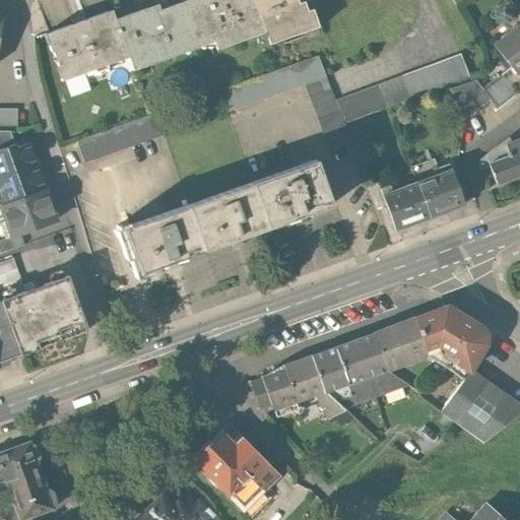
[(134,69),(199,46),(183,0),(182,0),(160,8),(158,2),(116,17),(129,55),(134,69)]
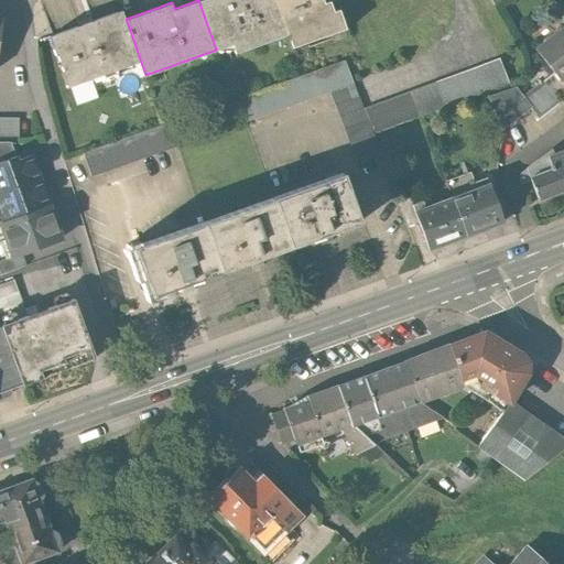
[(198,0),(216,50),(232,44),(236,53),(289,33),(277,0),(198,0)]
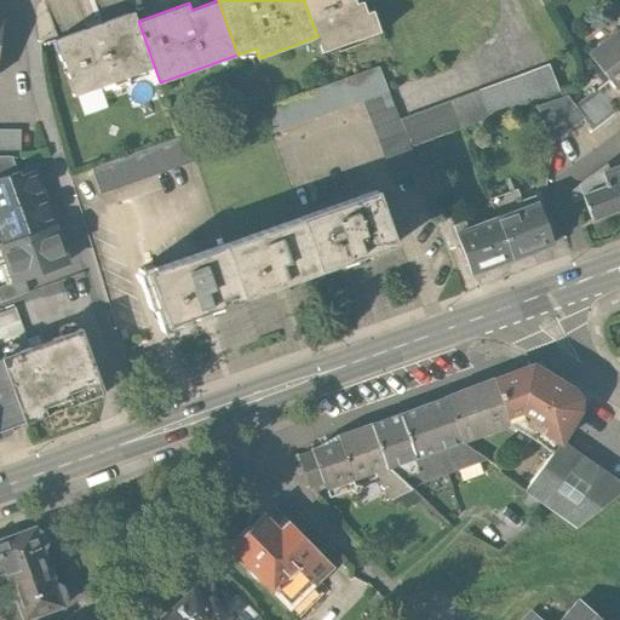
[(356,0),(304,0),(317,36),(323,53),(383,32),(374,9),(368,11),(363,0),(362,0),(357,3),(356,0)]
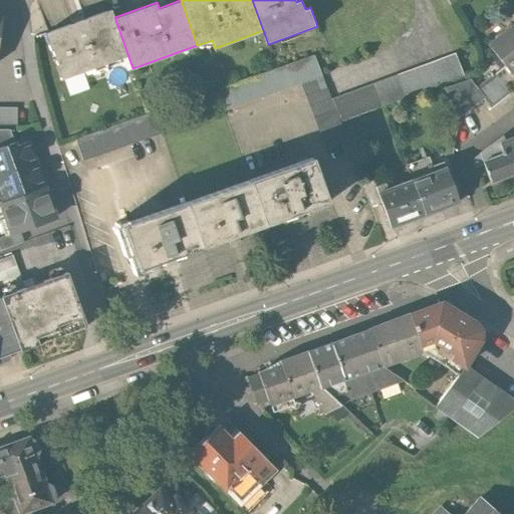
[(62,77),(127,54),(114,17),(111,7),(45,31),(62,77)]
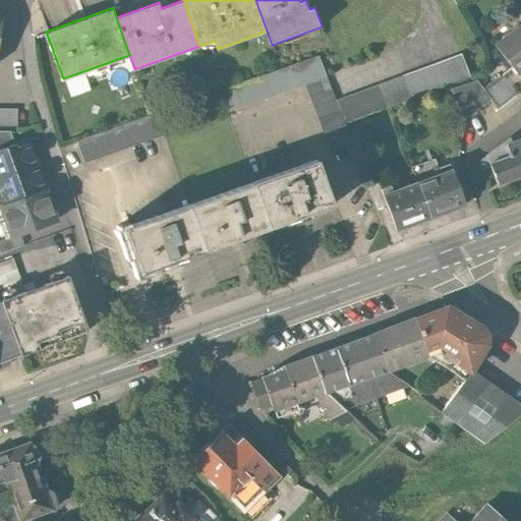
[(520,20),(493,43),(511,66),(502,73),(517,93),(520,90),(520,20)]
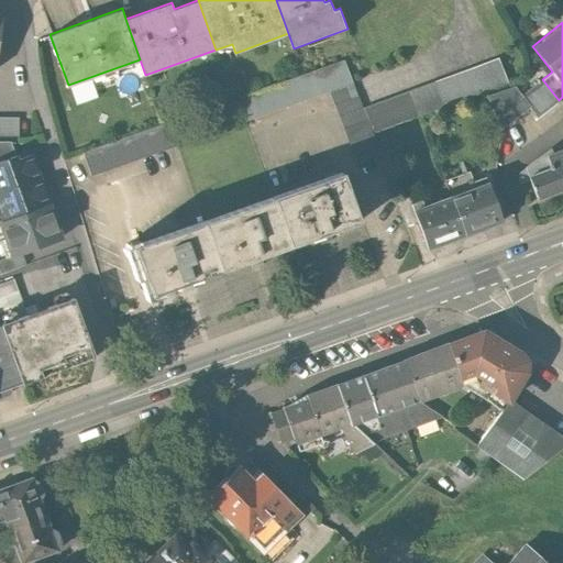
[(330,89),(357,164),(382,156),(373,132),(363,107),(344,55),(235,96),(244,120),(330,89)]
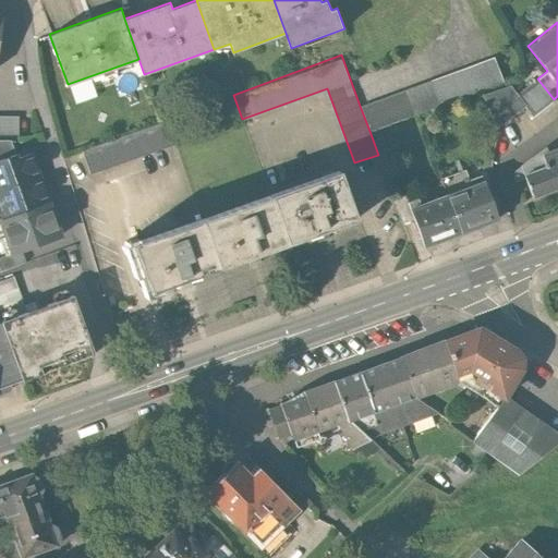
[(495,56),(360,106),(370,131),(505,81),(495,56)]
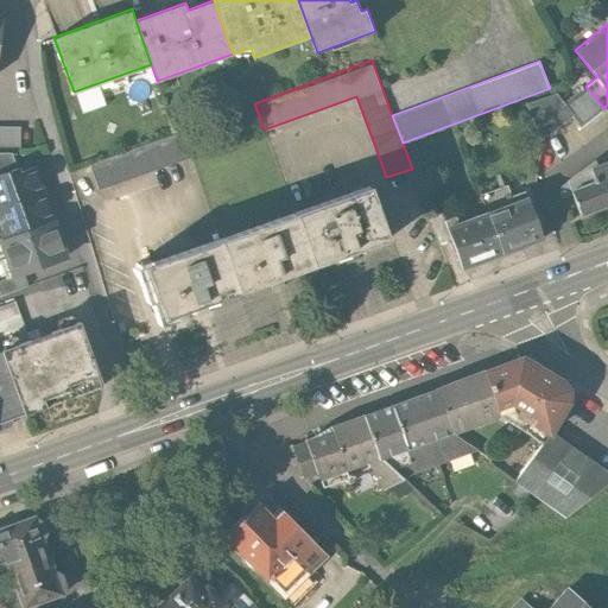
[(603,108),(586,86),(564,102),(572,114),(582,126),(603,108)]
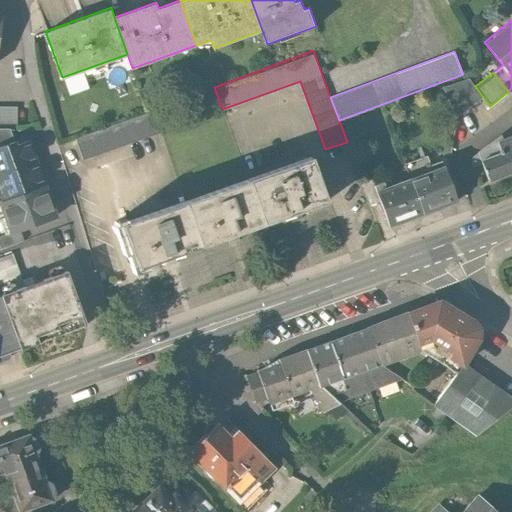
[(482,96),(475,86),(468,77),(443,86),(455,118),(482,96)]
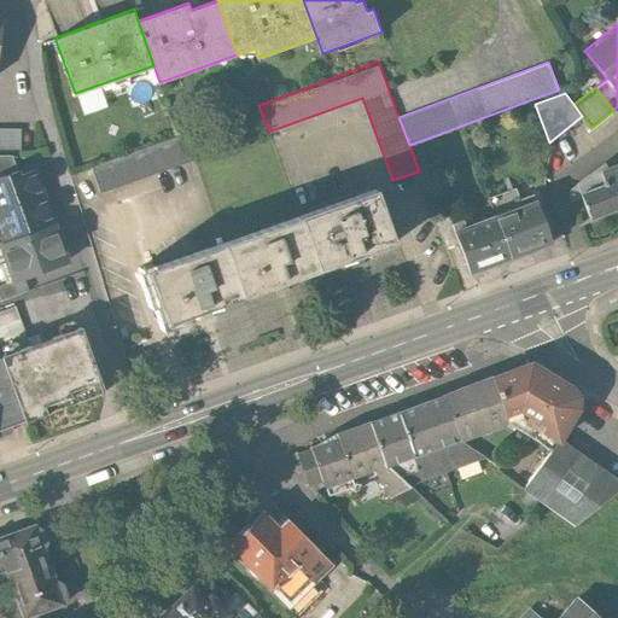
[(19,129),(0,128),(0,153),(19,155),(19,129)]
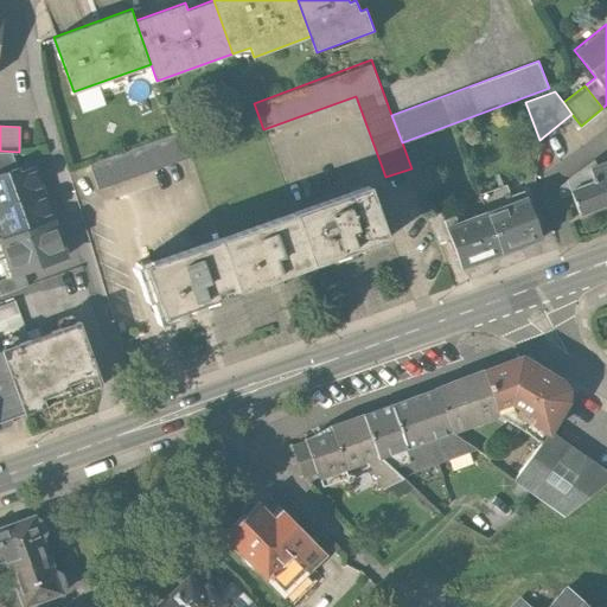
[(181,131),(89,164),(97,189),(191,155),(181,131)]
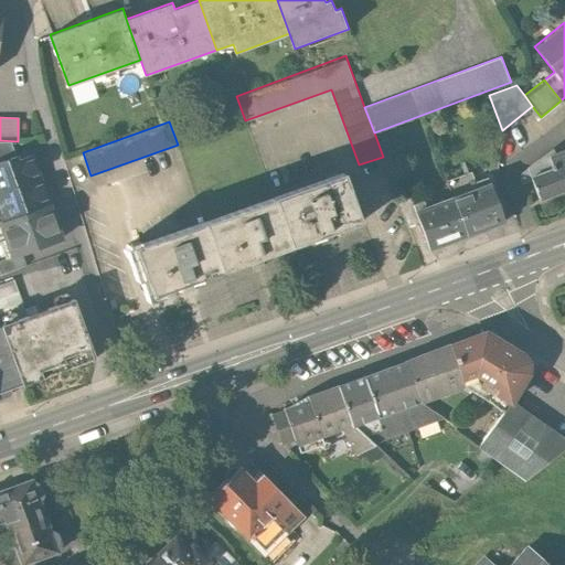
[(564,147),(550,153),(554,166),(530,174),(539,200),(564,189),(564,147)]
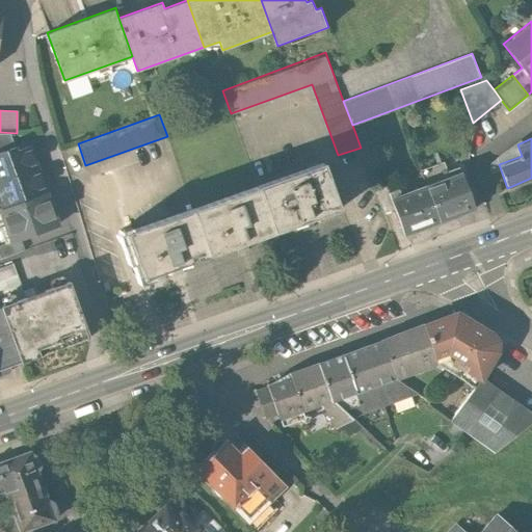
[(0,180),(37,166),(29,144),(16,150),(14,145),(0,150),(0,180)]
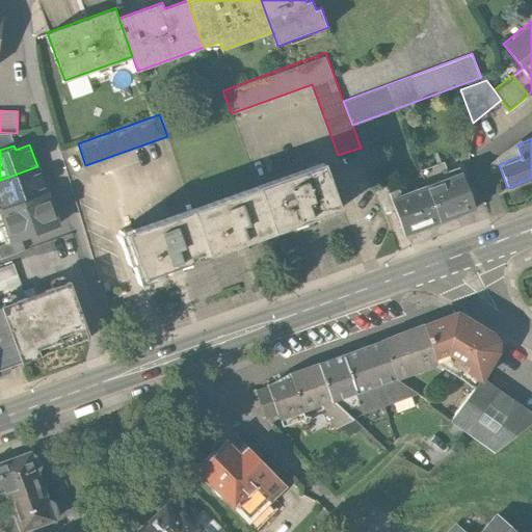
[(192,207),(126,231),(142,276),(142,278),(169,269),(173,275),(178,274),(183,272),(181,265),(210,255),(236,245),(238,253),(243,250),(248,248),(246,241),(276,231),(300,221),(302,230),(309,228),(314,225),(312,218),(342,207),(324,160),(259,183),(192,207)]
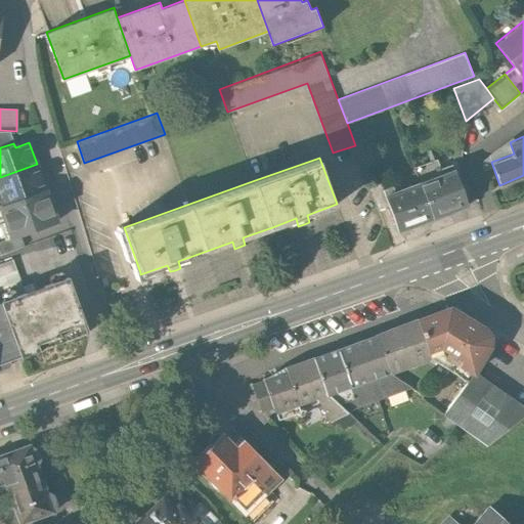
[(0,192),(4,204),(46,189),(37,164),(0,177),(0,192)]
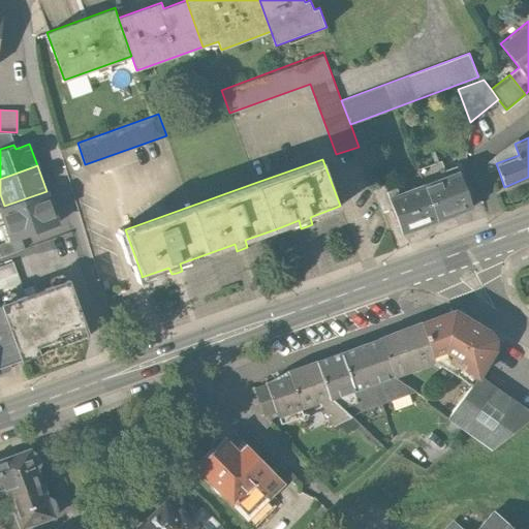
[(425,181),(438,218),(473,206),(460,167),(425,181)]
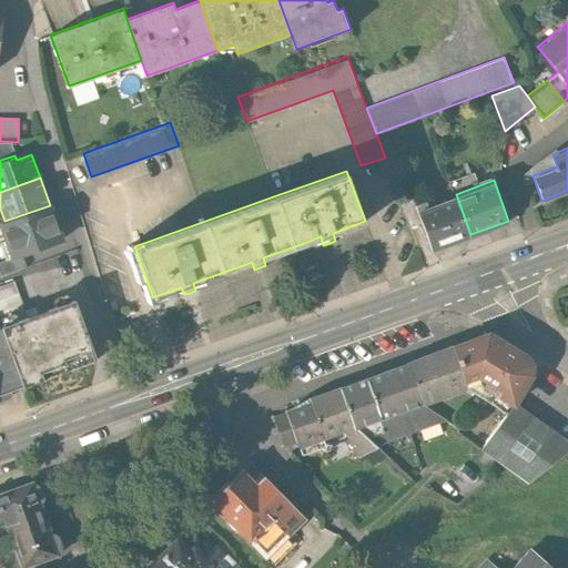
[(456,194),(417,209),(422,222),(432,249),(470,234),(456,194)]
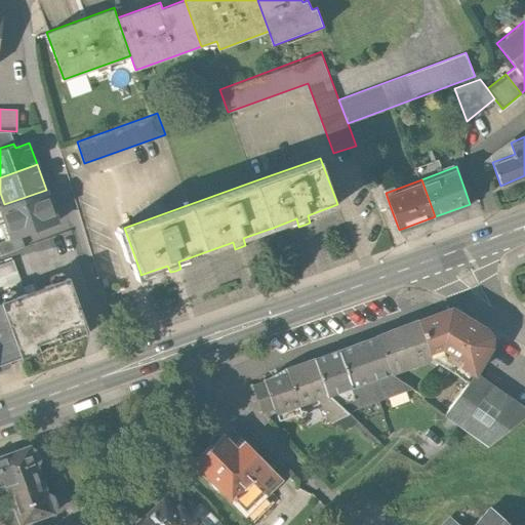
[(390,205),(386,193),(381,182),(371,185),(379,208),(390,205)]
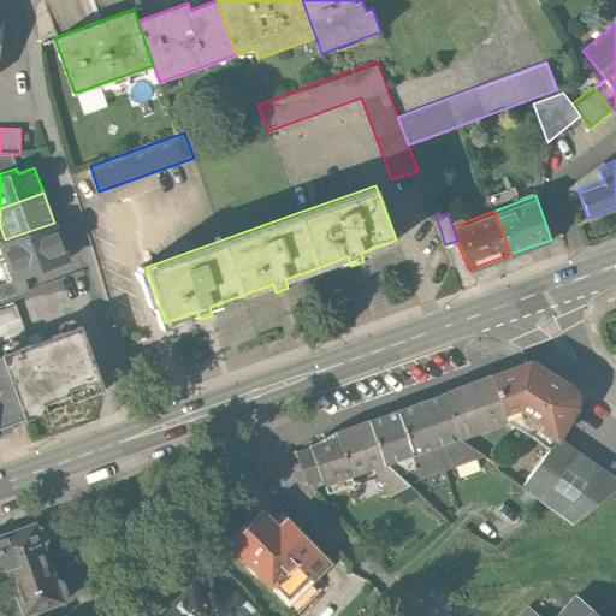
[(0,241),(0,242),(12,277),(67,258),(54,223),(5,240),(0,241)]
